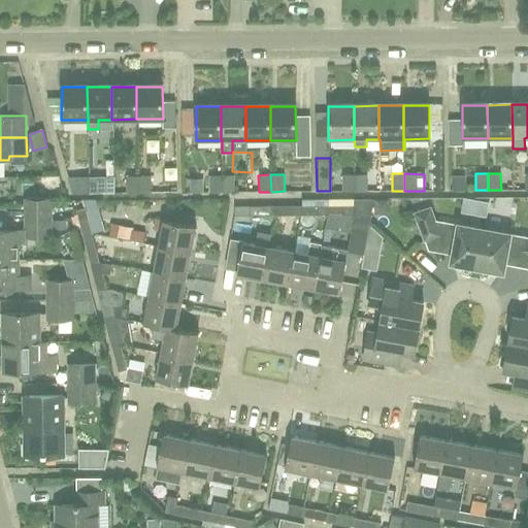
[(355,192),(355,174),(342,174),(342,192),(343,192),(355,192)]
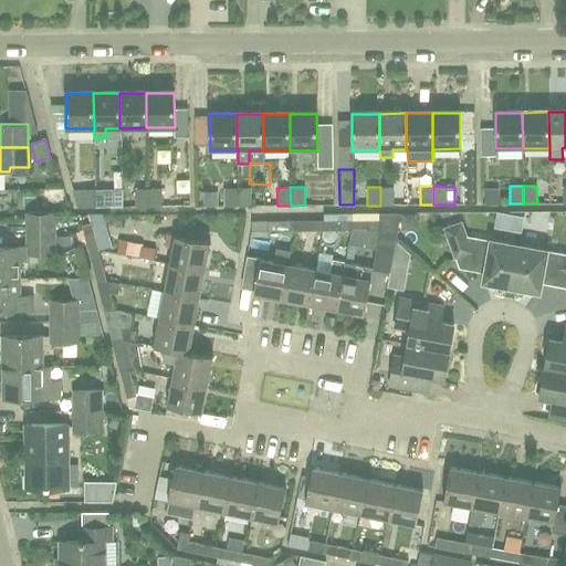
[(394,187),(380,187),(380,206),(395,205),(394,187)]
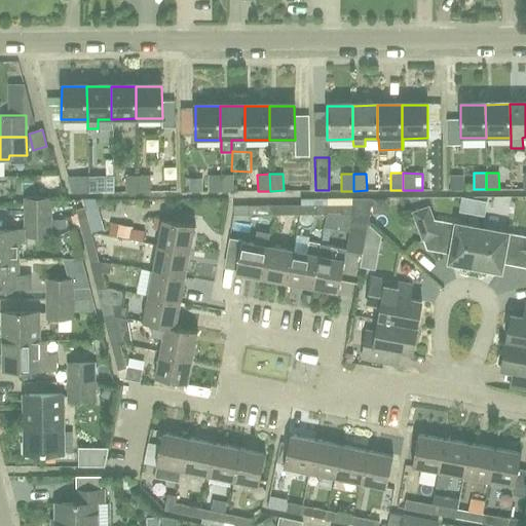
[(114,175),(87,176),(87,192),(114,192),(114,175)]
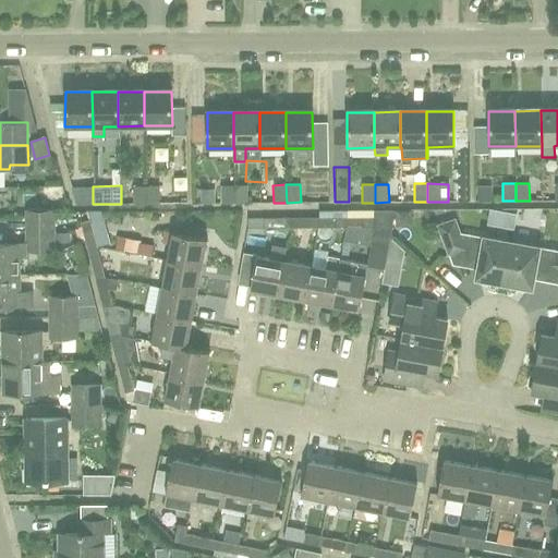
[(145,204),(145,185),(133,185),(133,204),(145,204)]
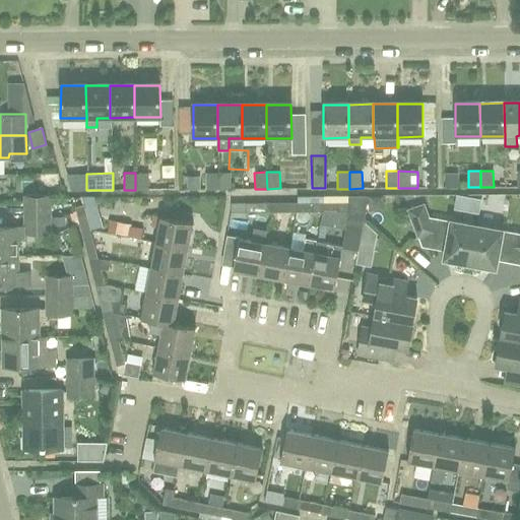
[(157,173),(135,173),(135,190),(149,190),(157,189),(157,173)]
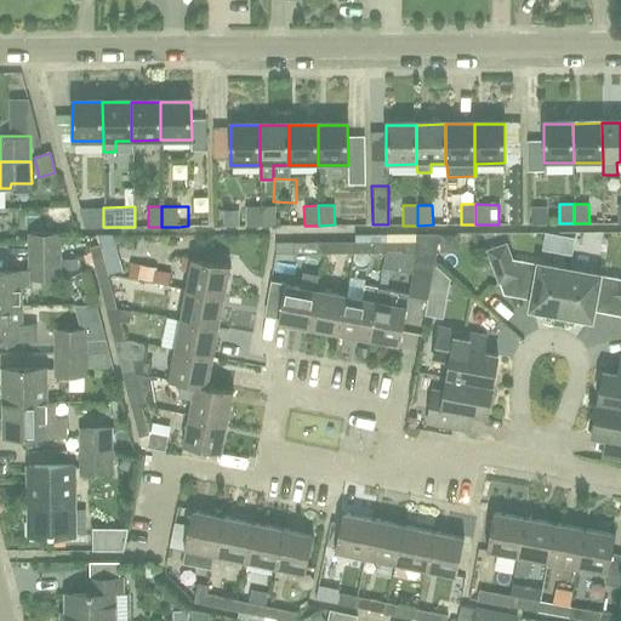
[(261,226),(260,206),(245,206),(245,211),(246,226),(261,226)]
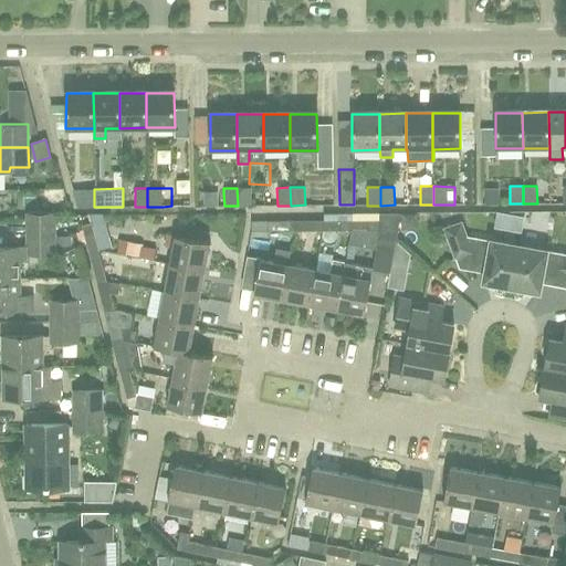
[(251,188),(237,188),(238,206),(251,206),(251,188)]
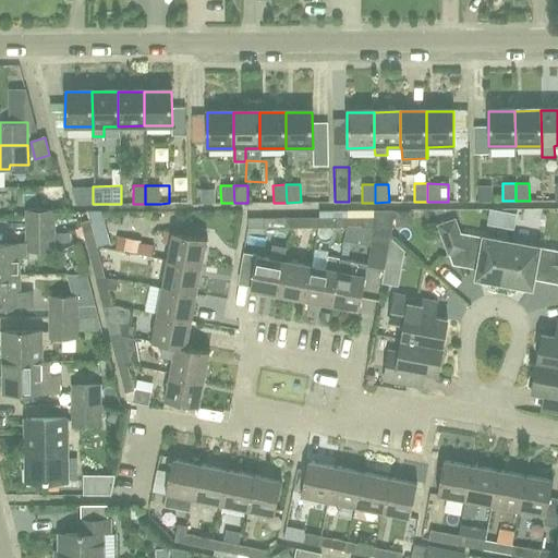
[(93,204),(93,186),(71,186),(76,204),(93,204)]
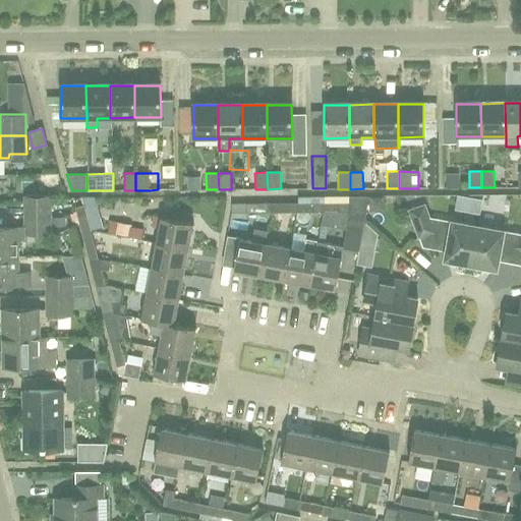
[(446,174),(446,189),(459,189),(459,174),(446,174)]
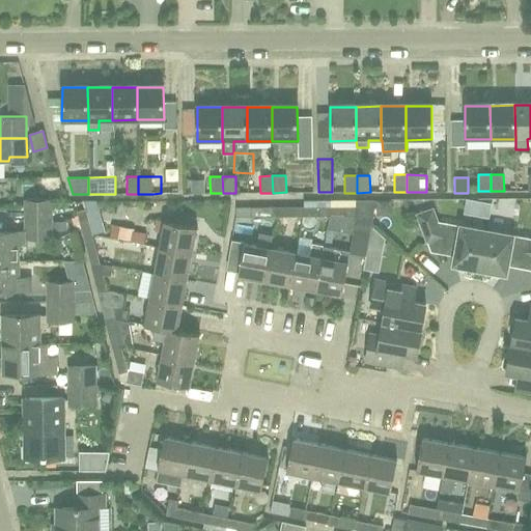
[(204,179),(191,179),(191,194),(204,194),(204,179)]
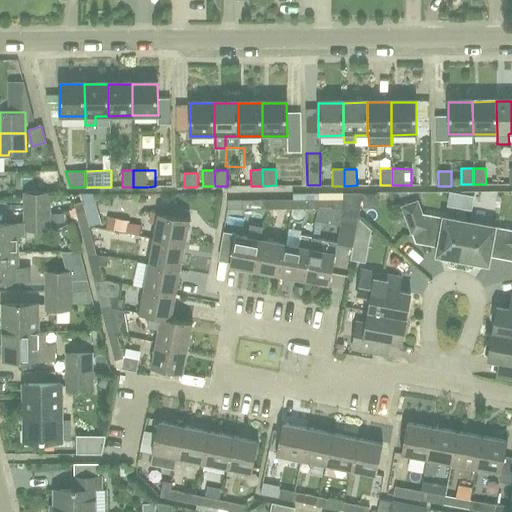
[(23,214),(50,214),(50,192),(22,192),(23,214)]
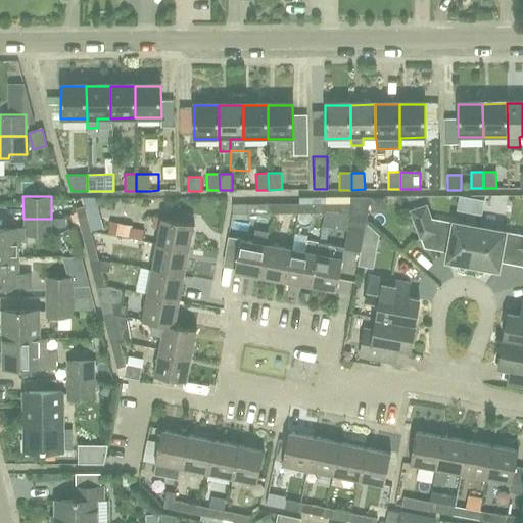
[(326,203),(324,203),(324,212),(350,212),(347,228),(364,231),(370,197),(350,197),(326,198),(326,203)]
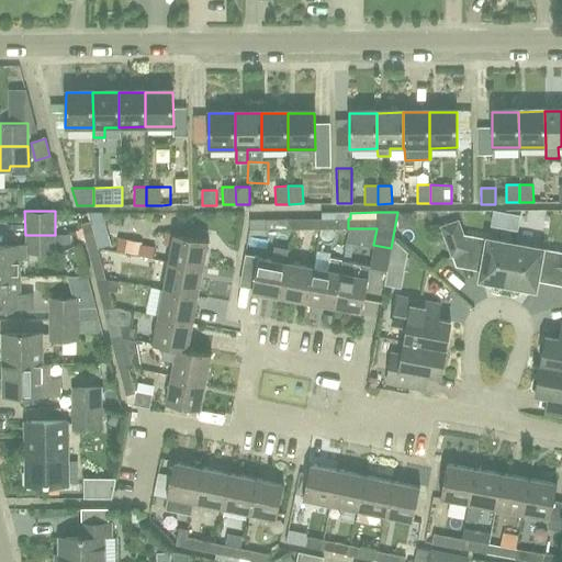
[(397,212),(397,228),(414,228),(414,212),(397,212)]
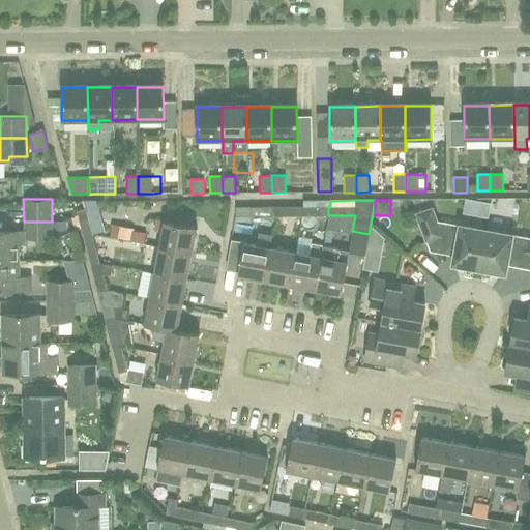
[(112,236),(108,202),(94,204),(98,238),(112,236)]
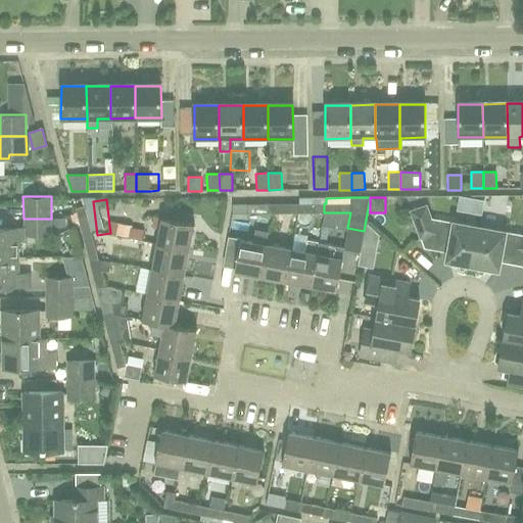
[(297,212),(297,203),(272,204),(272,212),(297,212)]
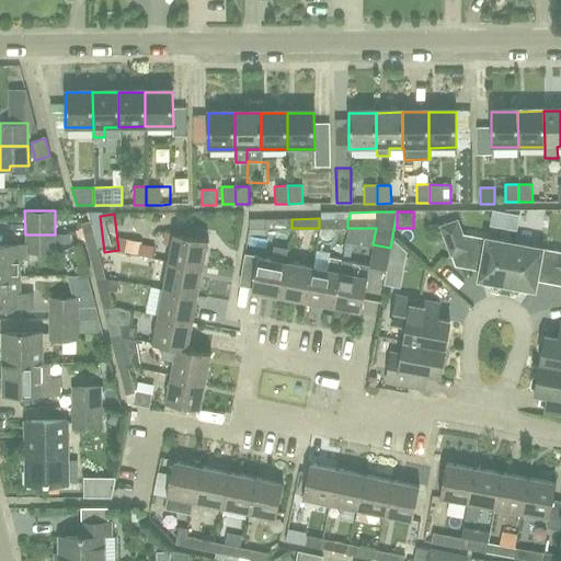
[(347,218),(319,218),(319,228),(347,228),(347,218)]
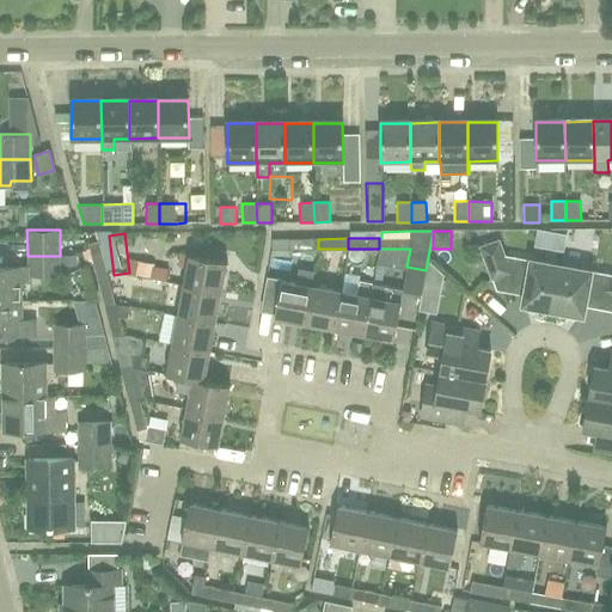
[(318,239),(288,239),(271,239),(271,256),(289,256),(289,249),(318,249),(318,239)]
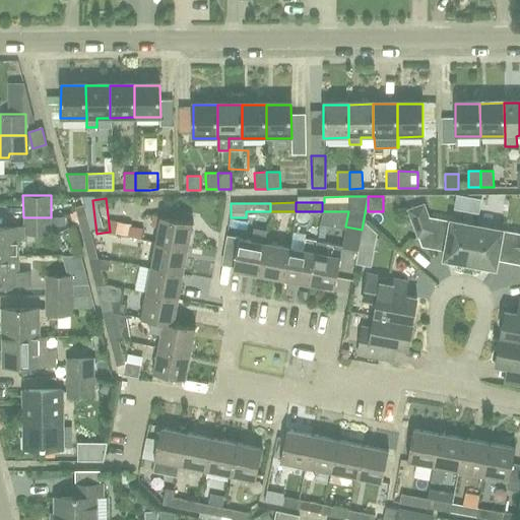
[(90,233),(83,204),(74,207),(81,235),(90,233)]
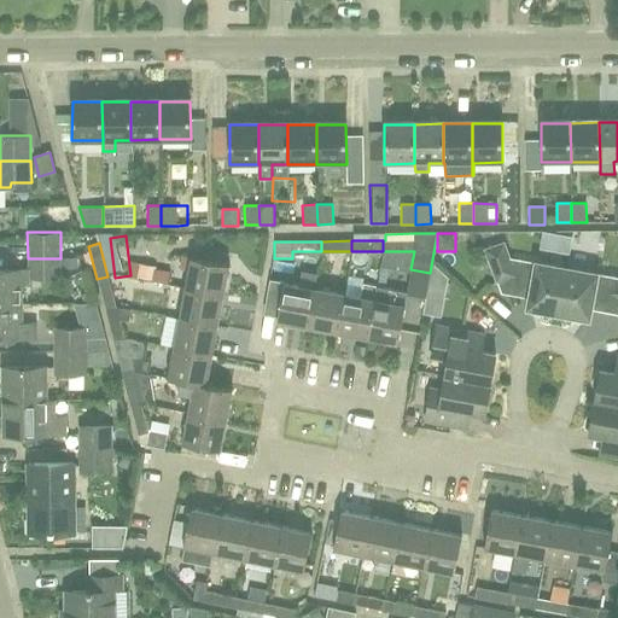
[(557,315),(565,269),(507,258),(502,244),(484,251),(496,284),(513,278),(518,287),(530,290),(526,309),(530,309),(531,315),(541,316),(544,313),(557,315)]
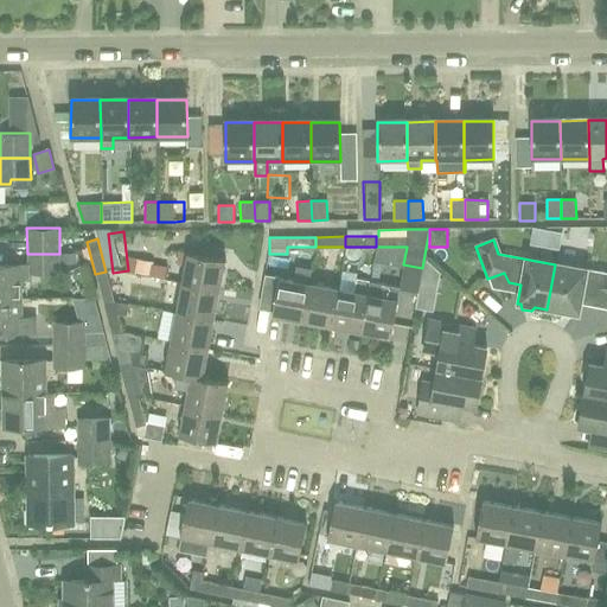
[(186,254),(172,251),(166,281),(218,292),(224,262),(186,254)]
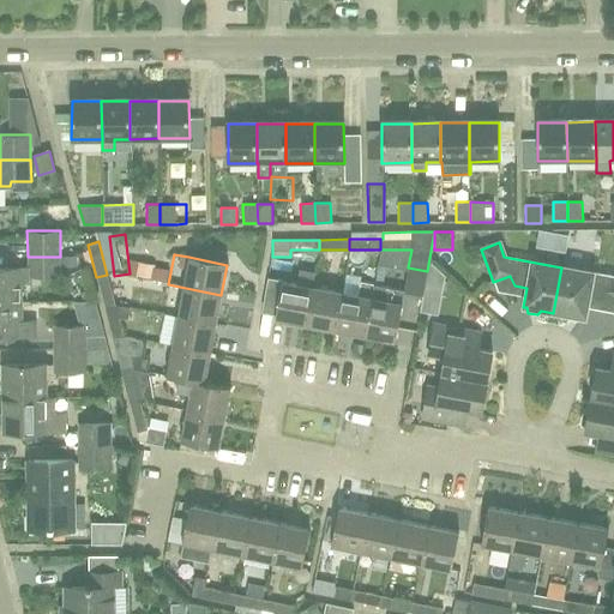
[(60,257),(28,257),(28,266),(18,266),(19,270),(19,283),(30,282),(29,277),(61,277),(60,257)]
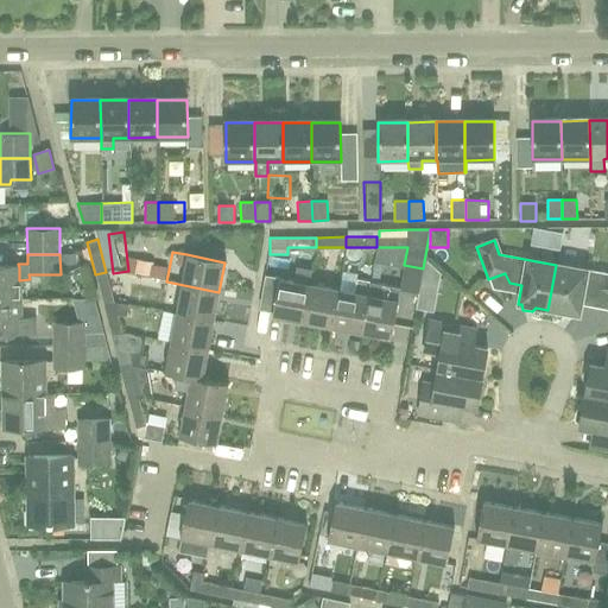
[(76,254),(61,254),(62,266),(76,265),(76,254)]
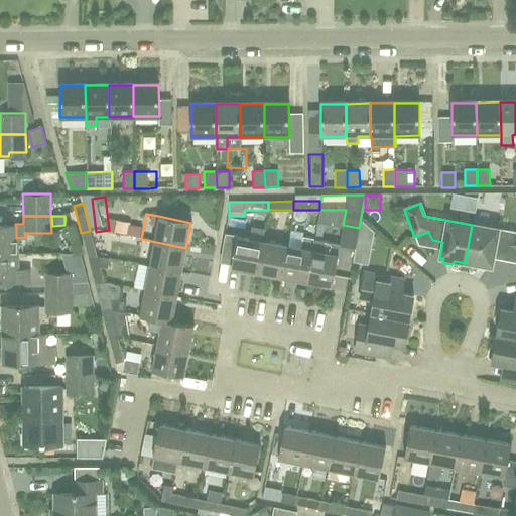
[(515,233),(472,225),(465,263),(476,265),(477,269),(485,270),(488,267),(491,267),(494,251),(504,253),(510,246),(515,251),(515,233)]
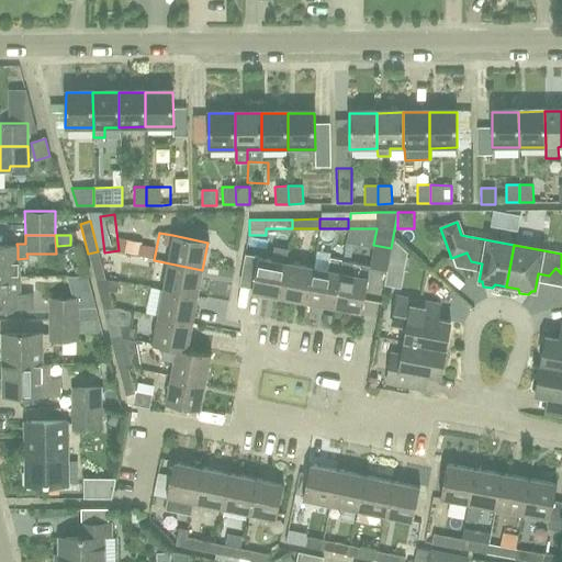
[(18,259),(18,247),(0,247),(0,279),(18,279),(18,259)]
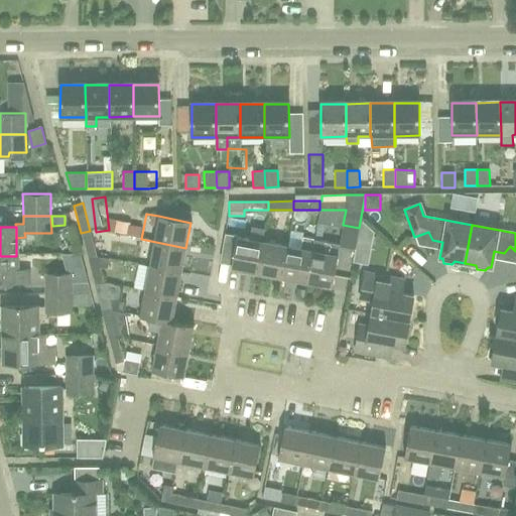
[(252,227),(249,241),(236,238),(230,270),(255,275),(264,229),(252,227)]
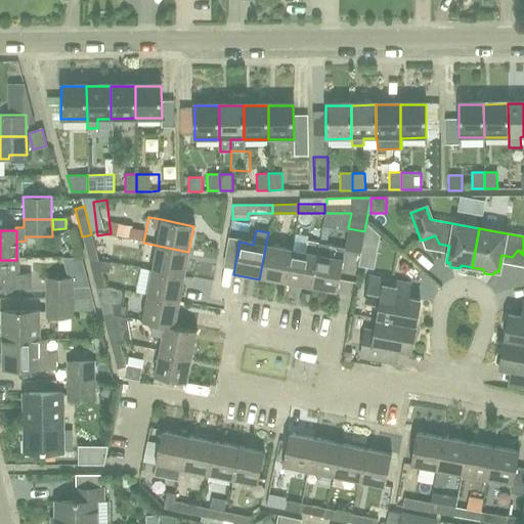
[(269,232),(268,232),(259,279),(285,285),(291,251),(266,247),(269,232)]
